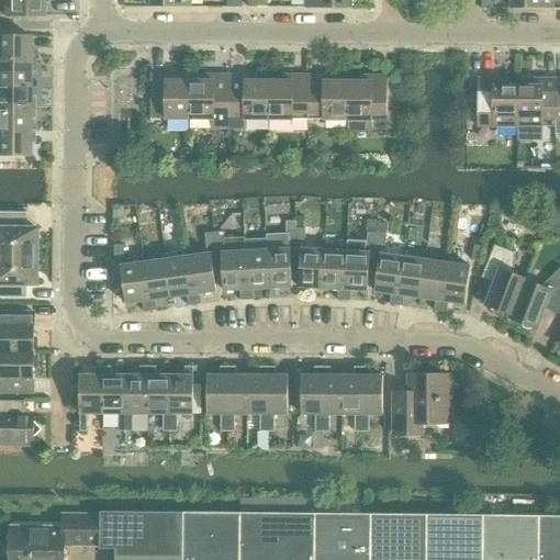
[(45,1),(45,0),(0,0),(0,14),(40,14),(40,1),(45,1)]
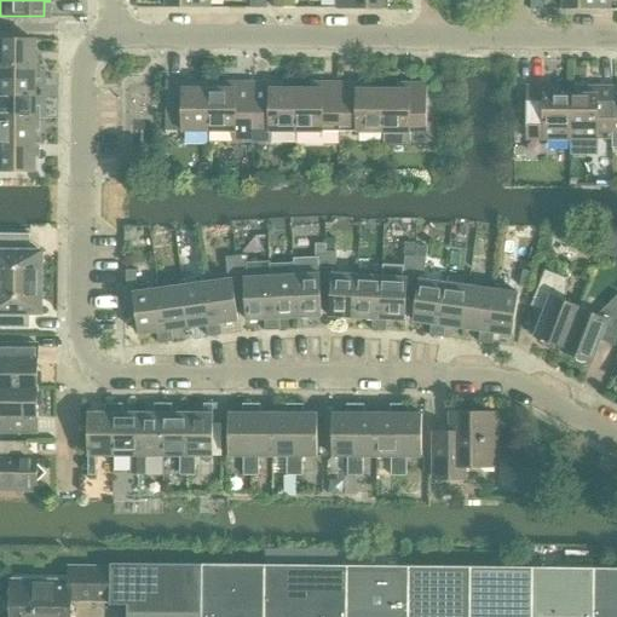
[(29,38),(0,36),(0,64),(35,64),(35,52),(29,52),(29,38)]
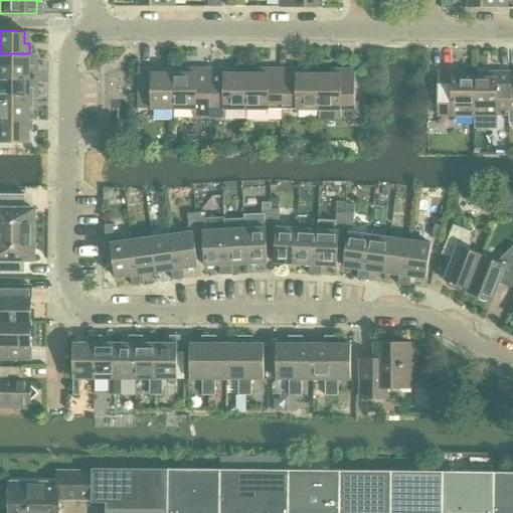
[(0,74),(24,75),(24,63),(29,63),(29,53),(0,53),(0,74)]
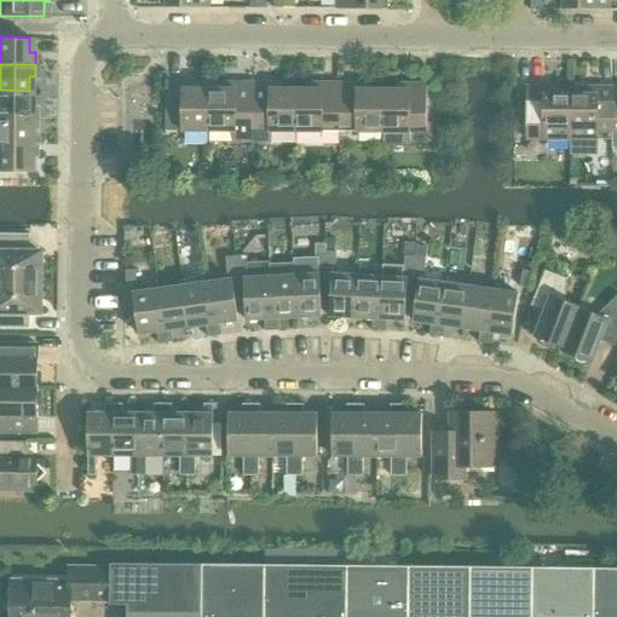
[(207,130),(207,87),(194,87),(194,81),(163,81),(163,130),(207,130)]
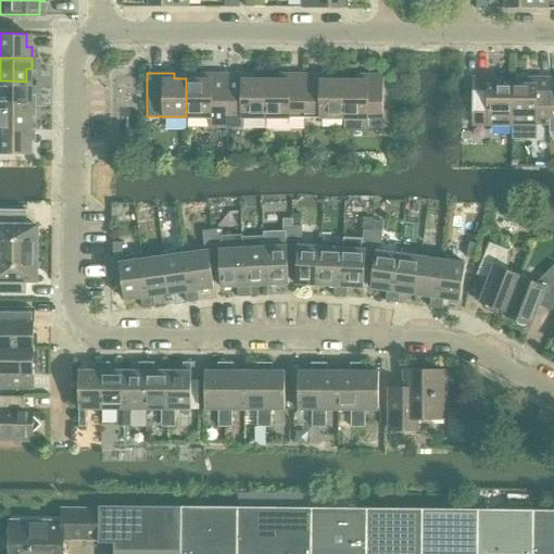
[(225,127),(225,73),(198,73),(198,78),(186,78),(186,116),(208,116),(208,127),(225,127)]
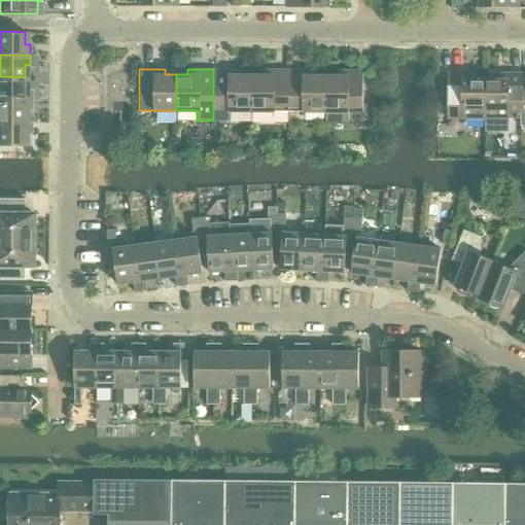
[(250,110),(250,74),(239,74),(239,69),(213,69),(213,120),(229,120),(229,110),(250,110)]
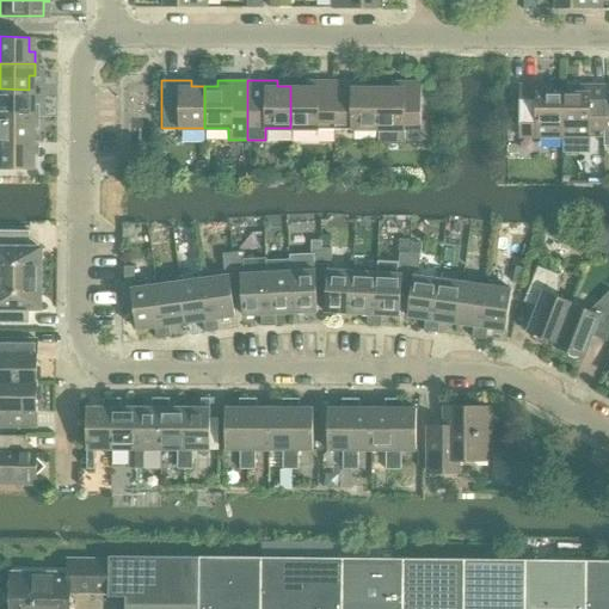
[(333,128),(333,80),(303,80),(303,86),(290,86),(290,128),(333,128)]
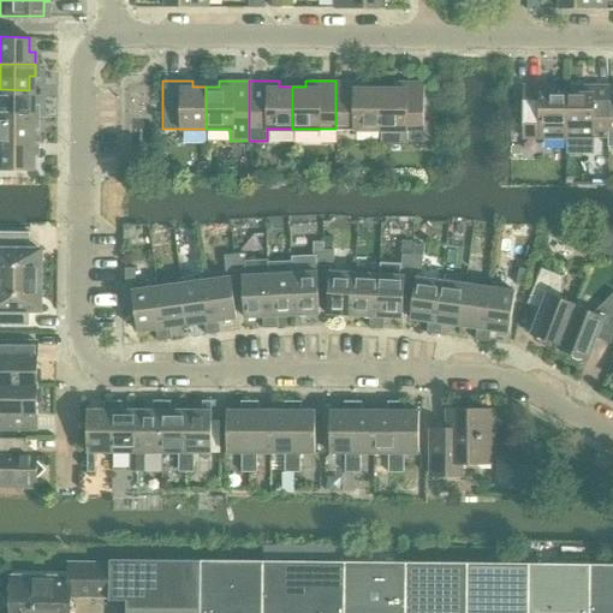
[(379,129),(379,87),(365,87),(365,81),(335,81),(335,129),(379,129)]
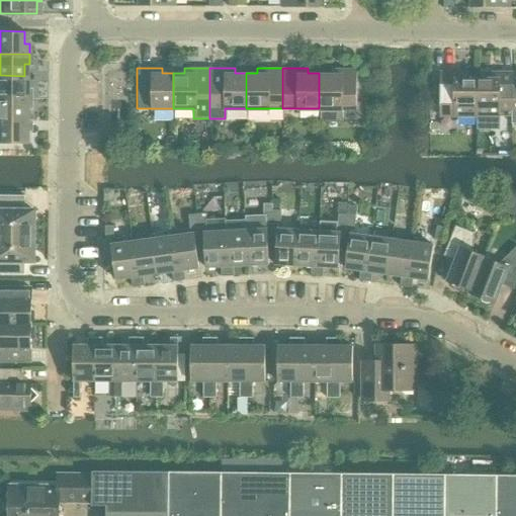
[(341,121),(341,109),(355,109),(355,69),(330,68),(330,73),(319,73),(319,108),(319,121),(341,121)]
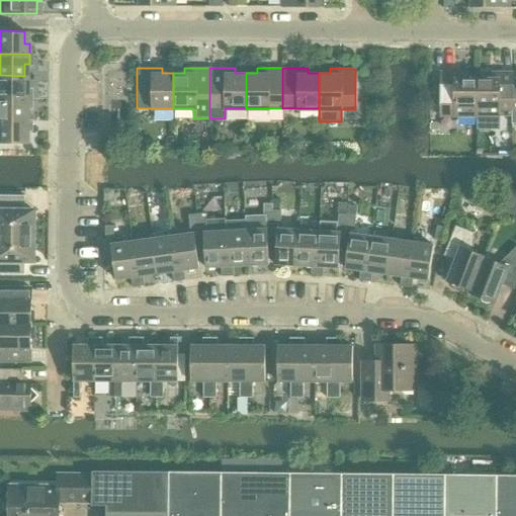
[(465,71),(438,71),(438,115),(476,115),(476,77),(465,77),(465,71)]
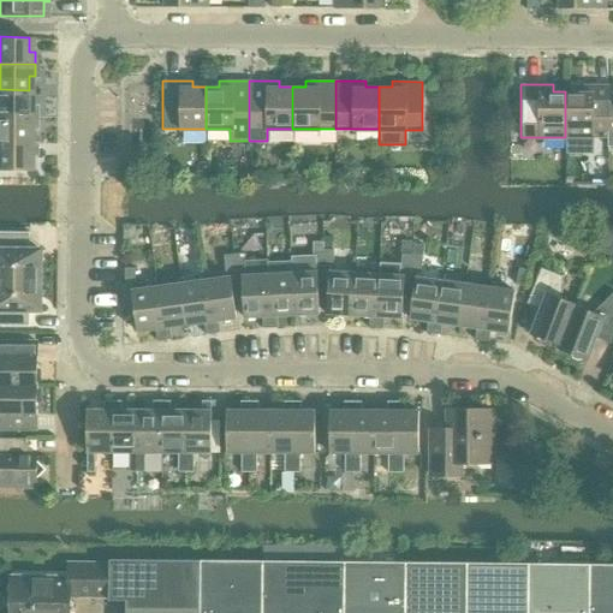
[(576,91),(565,91),(565,137),(565,153),(591,153),(591,137),(591,132),(606,132),(607,132),(607,84),(576,84),(576,91)]
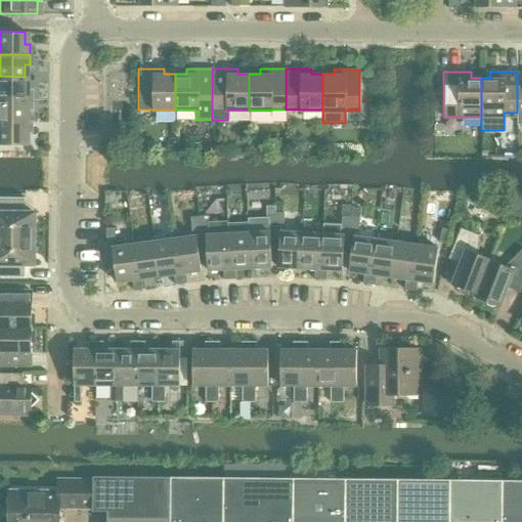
[(0,98),(30,98),(30,88),(25,88),(25,77),(0,76),(0,98)]
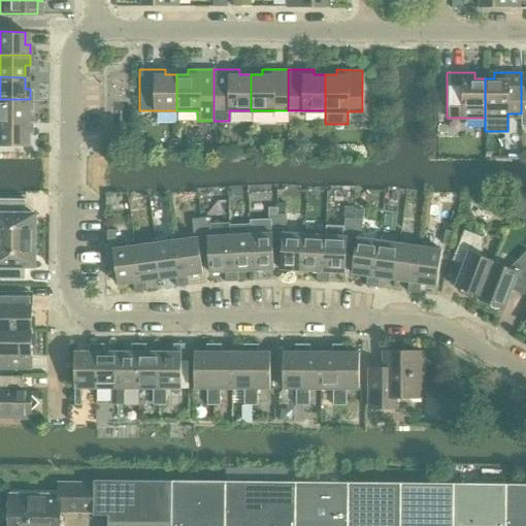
[(30,99),(0,99),(0,122),(25,122),(25,121),(25,110),(30,110),(30,99)]
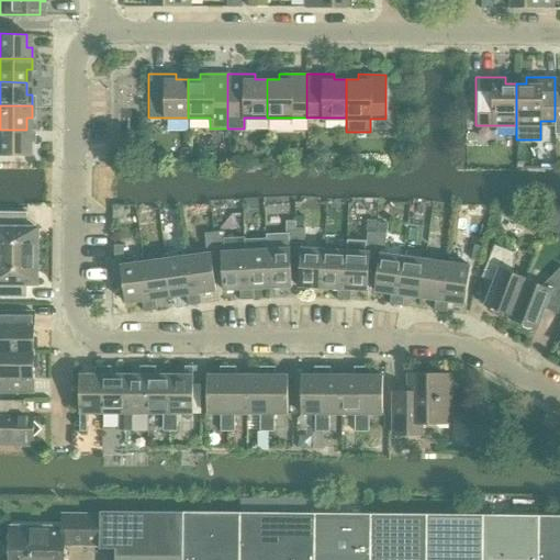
[(26,130),(0,130),(0,154),(26,154),(26,141),(32,141),(32,130),(26,129),(26,130)]
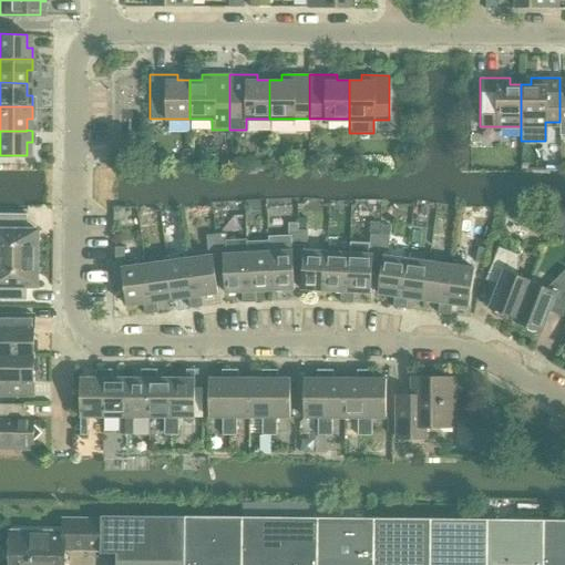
[(27,228),(27,212),(0,212),(0,255),(37,256),(37,228),(27,228)]
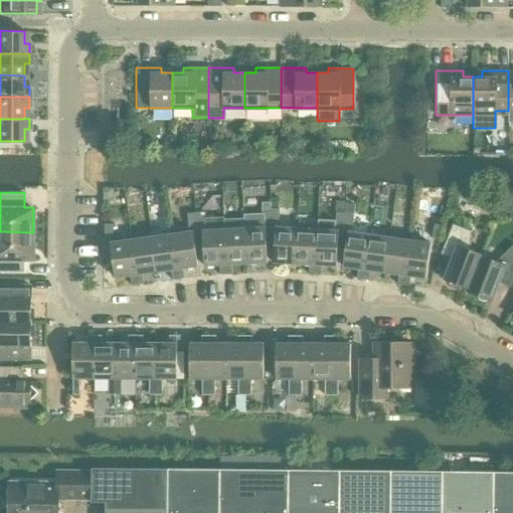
[(261,212),(242,213),(242,217),(242,226),(245,262),(266,261),(264,225),(264,221),(269,221),(269,207),(269,201),(261,201),(261,207),(261,212)]
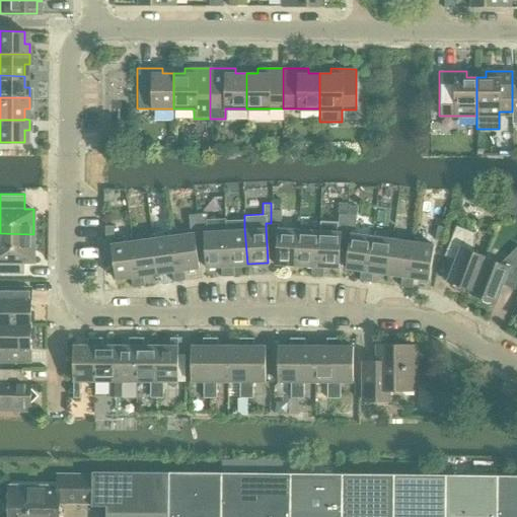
[(280,209),(271,209),(271,223),(280,223),(280,209)]
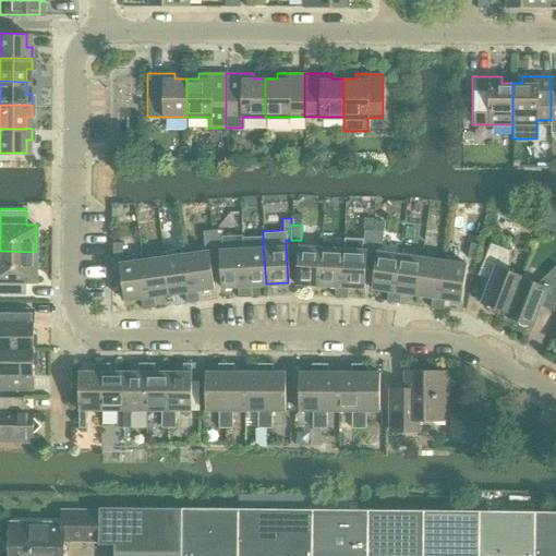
[(220,228),(210,229),(212,244),(221,243),(221,248),(218,248),(220,286),(237,286),(243,285),(241,246),(242,246),(241,237),(241,236),(241,233),(220,236),(220,228)]
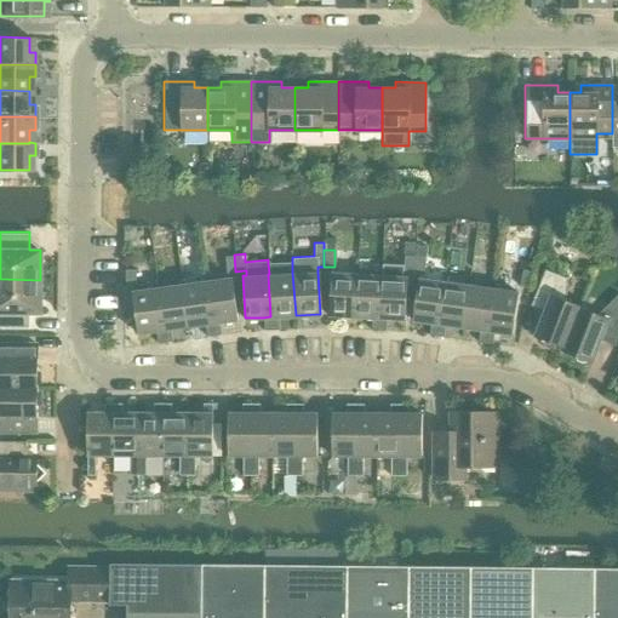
[(412,272),(413,255),(404,253),(402,270),(412,272)]
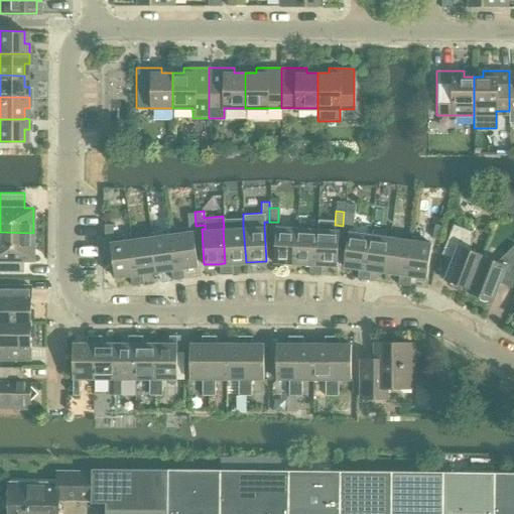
[(195,212),(186,212),(186,213),(187,226),(196,226),(195,212)]
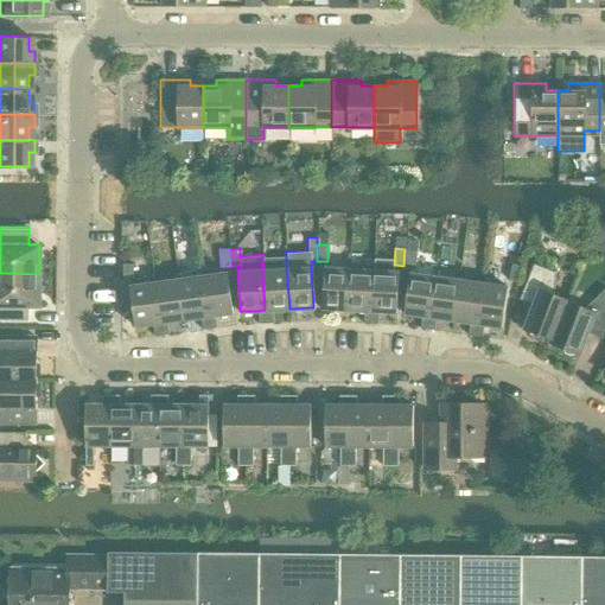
[(414,266),(415,250),(405,249),(403,266),(414,266)]
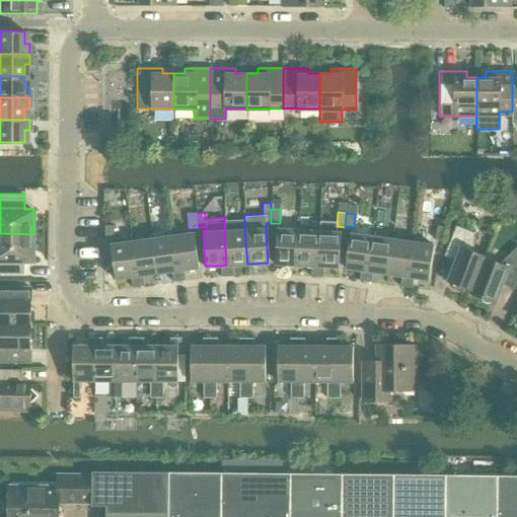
[(226,265),(220,266),(221,275),(233,275),(232,265),(247,264),(244,228),(244,219),(224,220),(225,229),(224,229),(226,265)]
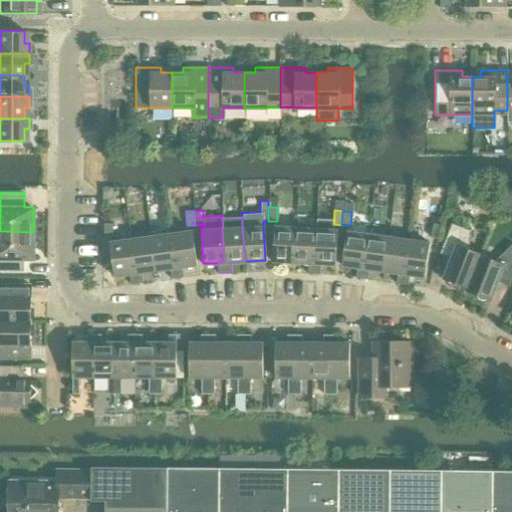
[(334,263),(336,228),(332,228),(332,219),(315,218),(315,227),(313,262),(319,263),(334,263)]
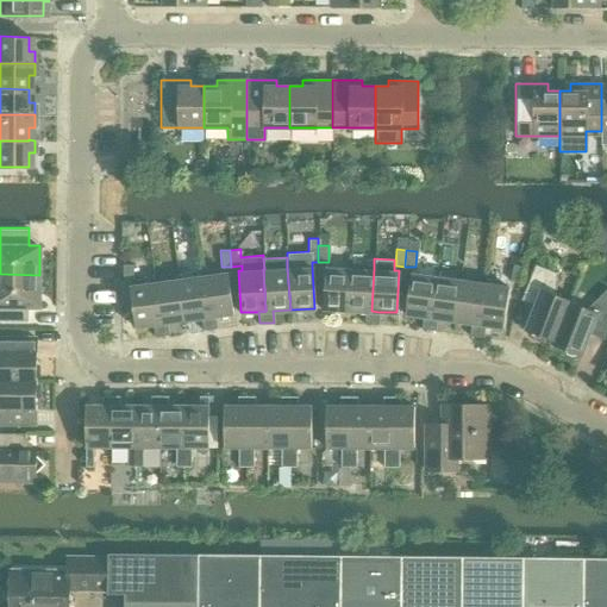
[(555,294),(556,270),(533,262),(521,293),(536,299),(525,329),(529,330),(530,335),(536,337),(540,335),(552,338),(552,339),(568,300),(568,301),(569,299),(555,294)]
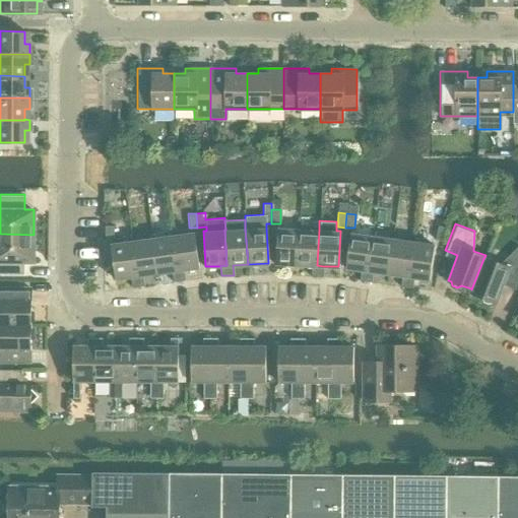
[(114,239),(114,224),(105,224),(105,239),(114,239)]
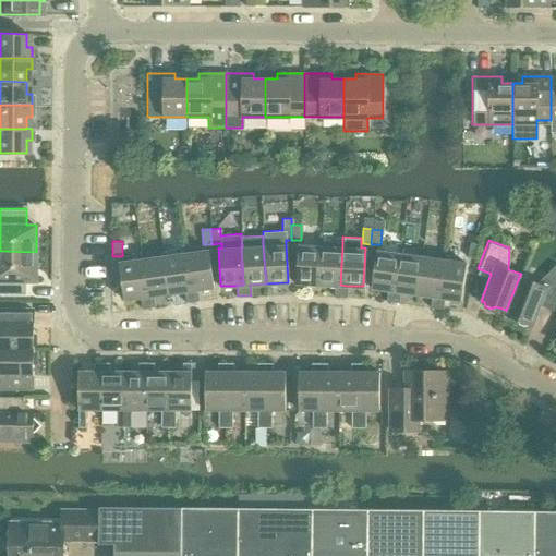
[(475,257),(479,242),(469,241),(466,255),(475,257)]
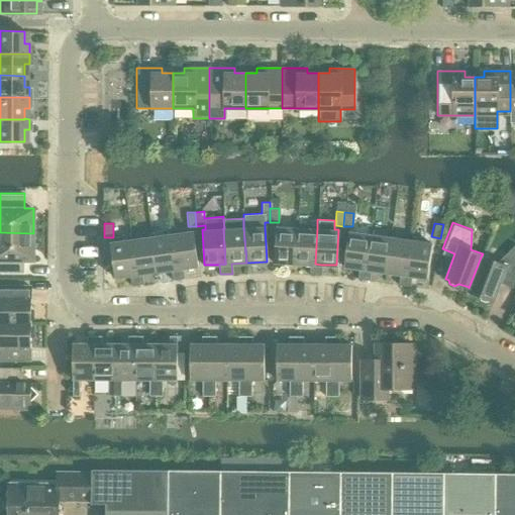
[(295,263),(296,227),(276,226),(274,262),(295,263)]
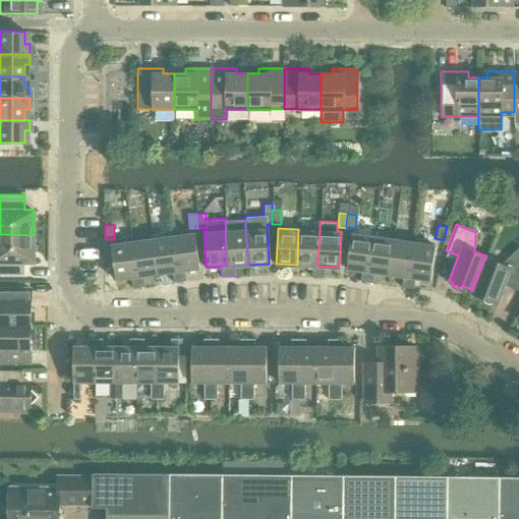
[(318,266),(320,230),(298,229),(297,265),(311,266),(311,275),(324,276),(324,267),(318,266)]
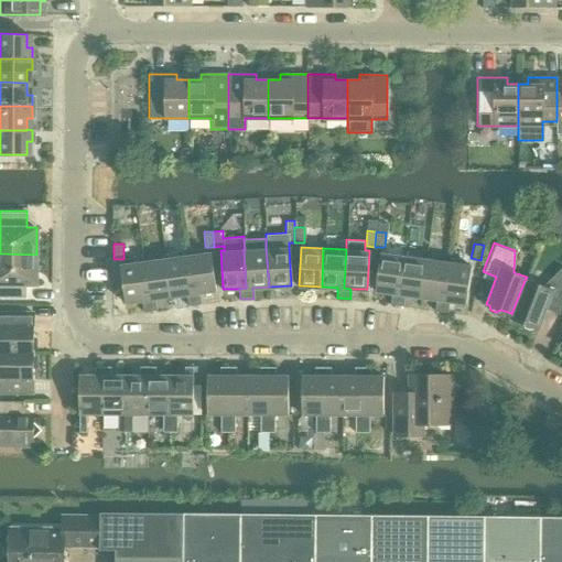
[(216,290),(211,251),(187,255),(193,293),(200,292),(216,290)]
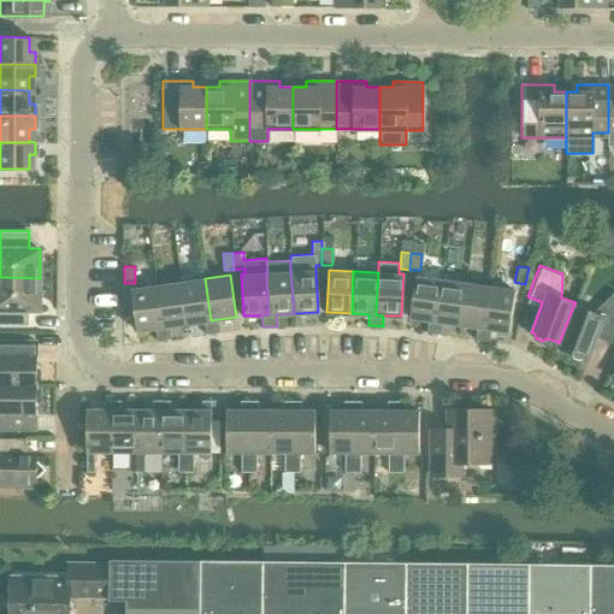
[(435,320),(440,278),(414,275),(409,317),(427,319),(435,320)]
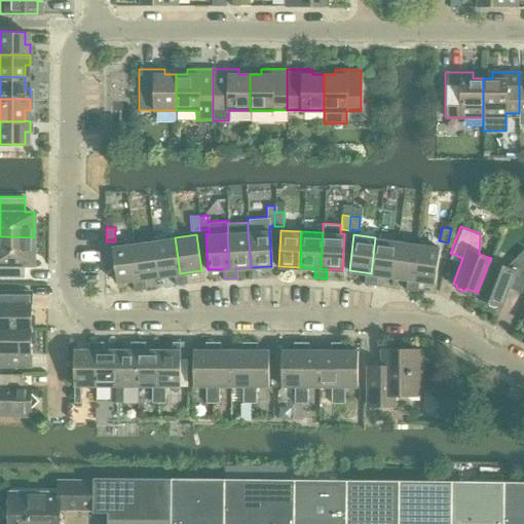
[(34,264),(34,237),(0,236),(0,275),(24,276),(24,264),(34,264)]
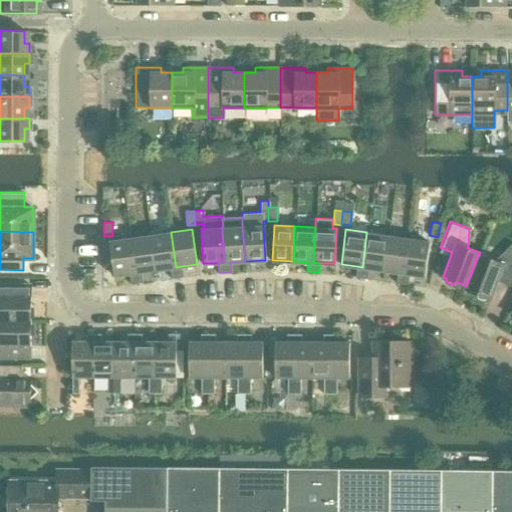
[(176,267),(171,232),(151,235),(156,270),(170,268),(171,277),(183,276),(182,266),(176,267)]
